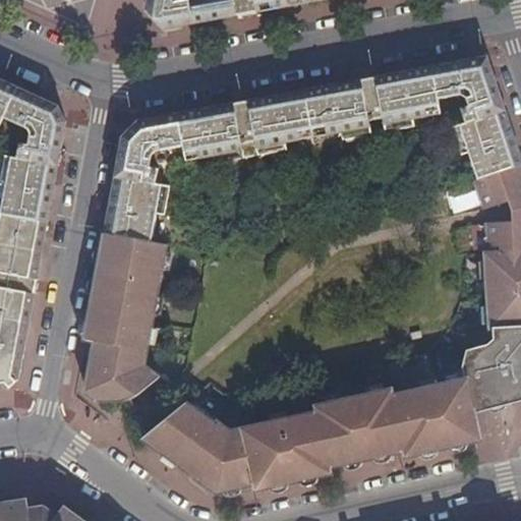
[(85,26),(93,0),(71,0),(71,1),(66,0),(58,0),(54,16),(85,26)]
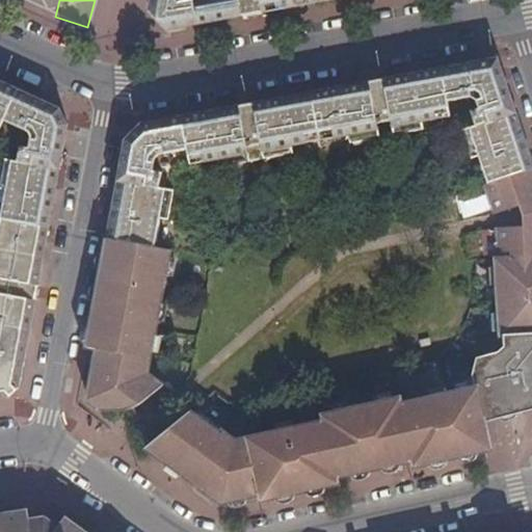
[(151,0),(150,10),(167,29),(251,14),(296,5),(325,0),(151,0)]
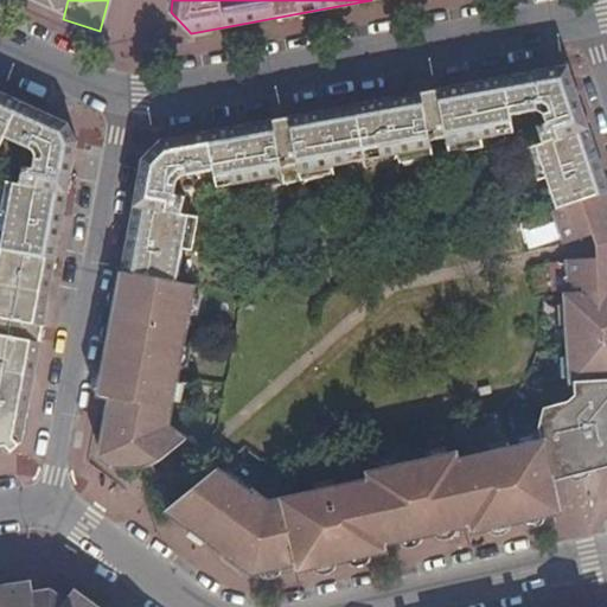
[(558,208),(606,191),(606,179),(568,66),(430,91),(278,120),(163,141),(144,160),(136,200),(123,273),(127,274),(177,283),(183,251),(192,253),(199,218),(189,215),(192,191),(250,181),(250,190),(334,176),(332,166),(397,154),(398,164),(483,148),(481,138),(513,133),(509,115),(532,112),(543,142),(528,148),(538,180),(548,177),(558,208)]
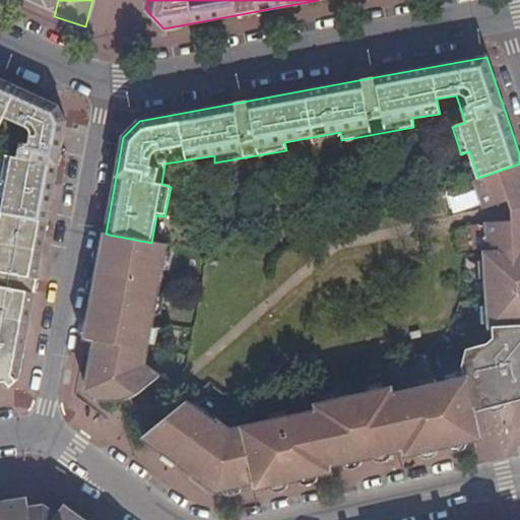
[(0,213),(1,214),(48,222),(59,163),(67,122),(56,105),(0,79),(0,132),(7,136),(0,174),(0,183),(7,185),(2,212),(0,211),(0,213)]
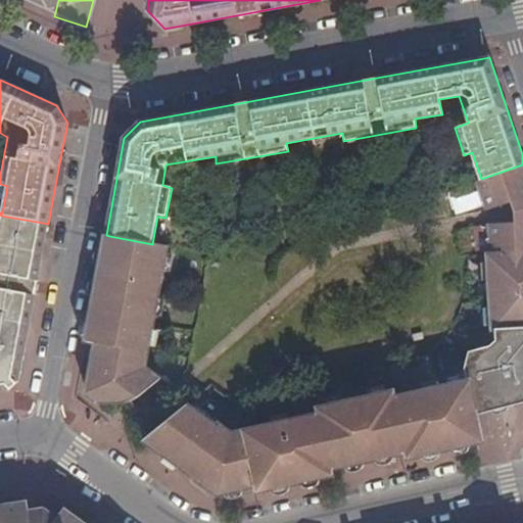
[(478,181),(478,183),(487,210),(510,203),(516,201),(522,198),(522,164),(481,179),(478,181)]
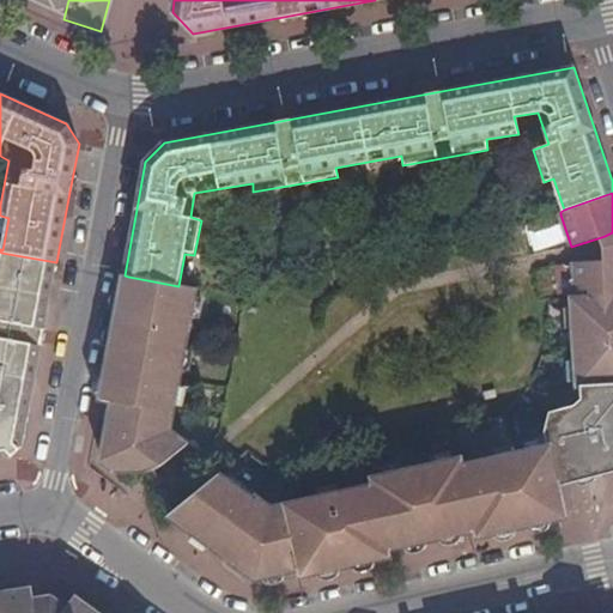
[(540,250),(568,244),(563,226),(536,232),(540,250)]
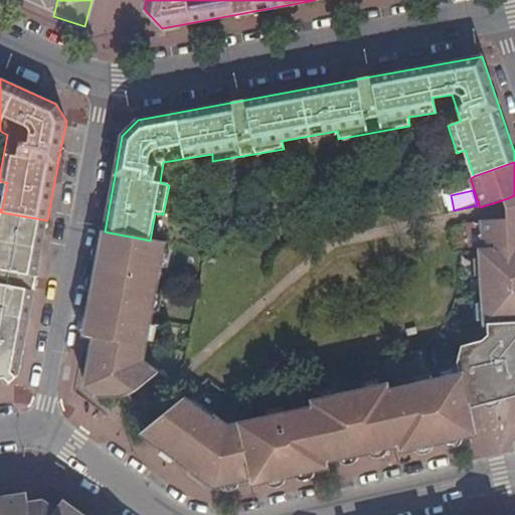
[(514,195),(508,198),(502,200),(505,209),(507,218),(514,218),(514,195)]
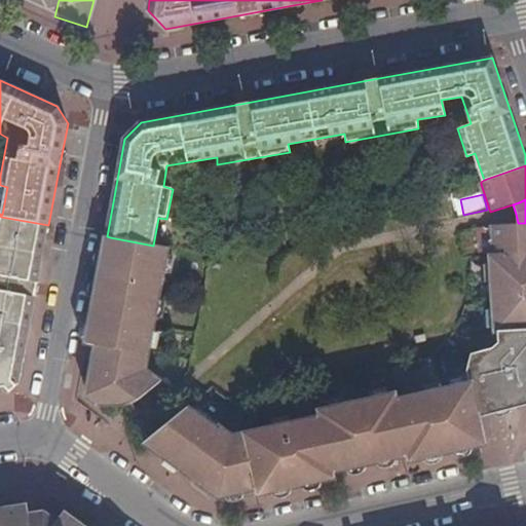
[(36,293),(48,225),(1,217),(0,216),(0,395),(7,395),(20,380),(36,293)]
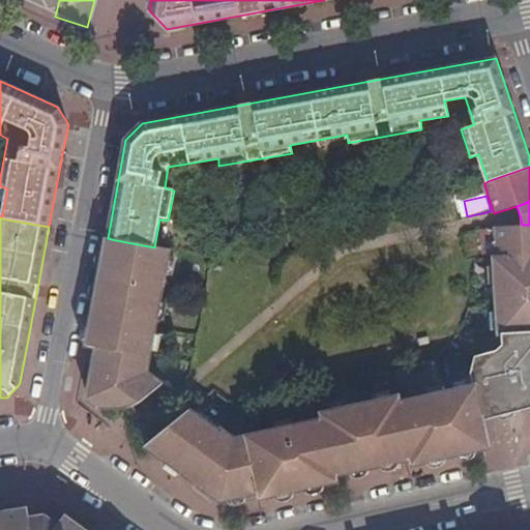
[(499,340),(529,336),(529,225),(522,225),(497,227),(499,258),(495,258),(499,340)]
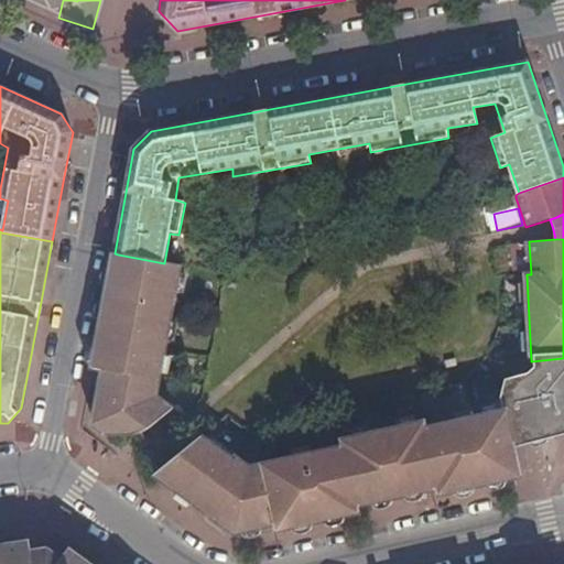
[(94,368),(96,369),(105,371),(99,396),(94,424),(111,437),(133,435),(151,429),(173,411),(156,397),(182,267),(164,263),(118,255),(115,253),(108,292),(94,368)]
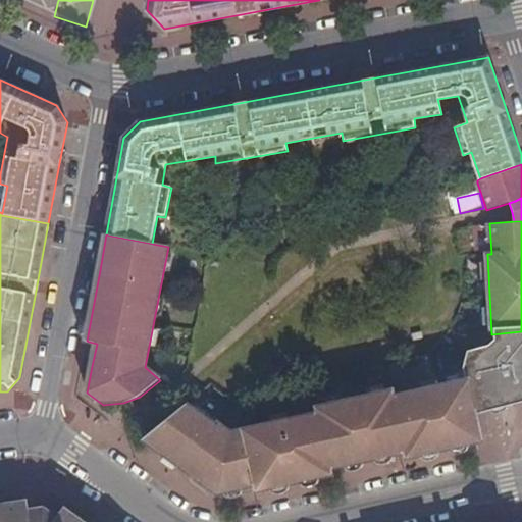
[(521,331),(491,334),(499,343),(489,349),(475,356),(468,369),(470,381),(396,398),(394,392),(319,408),(319,415),(235,434),(220,424),(216,427),(187,404),(144,439),(220,494),(256,486),(257,489),(258,491),(333,475),(333,472),(332,468),(406,453),(407,456),(408,459),(483,441),(483,439),(477,412),(521,400),(521,331)]
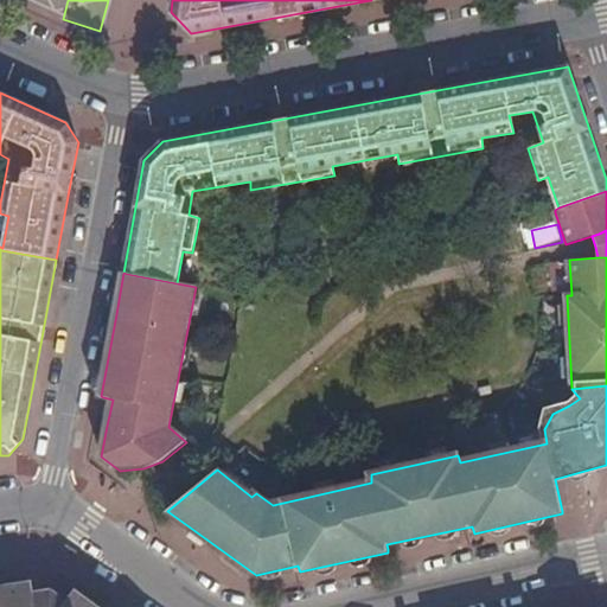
[(36,593),(33,582),(0,587),(0,606),(102,606),(78,589),(70,600),(55,589),(36,593)]
